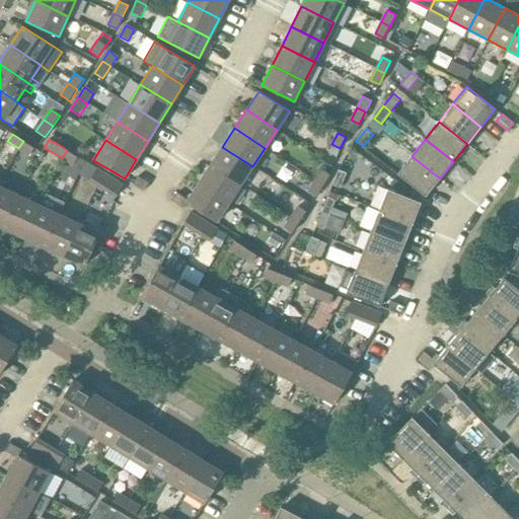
[(23,141),(18,148),(28,155),(33,148),(23,141)]
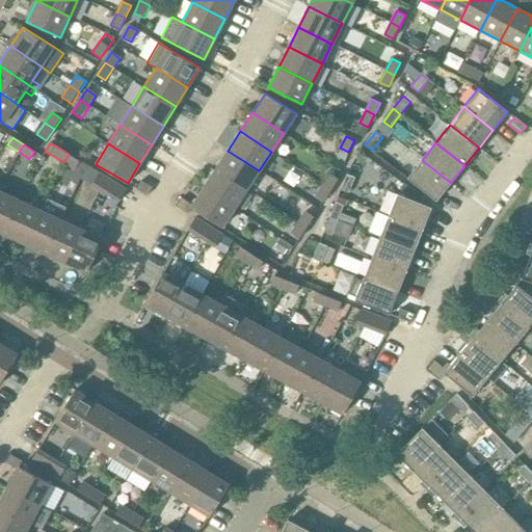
[(247,189),(259,170),(228,151),(216,169),(247,189)]
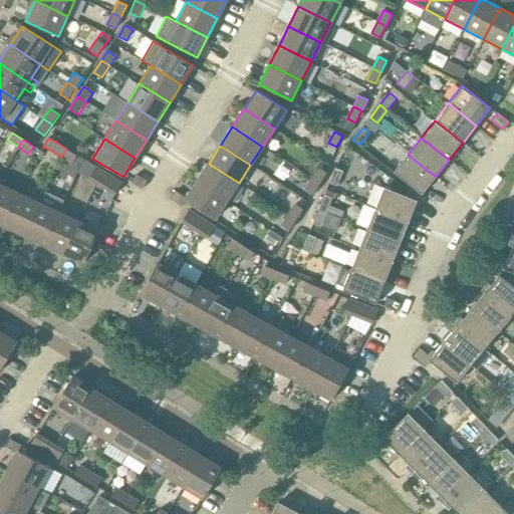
[(66,149),(61,157),(72,164),(76,156),(66,149)]
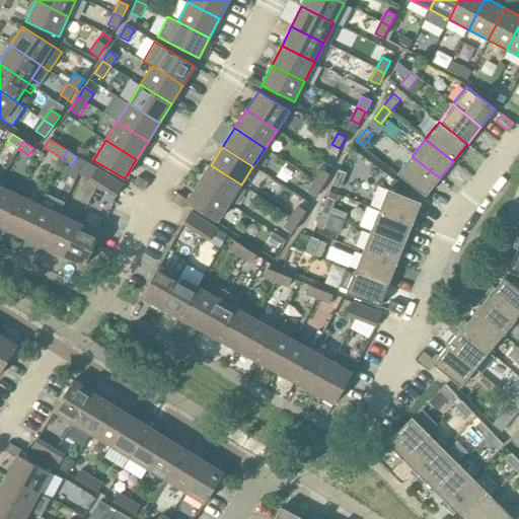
[(440,178),(412,156),(397,174),(426,197),(440,178)]
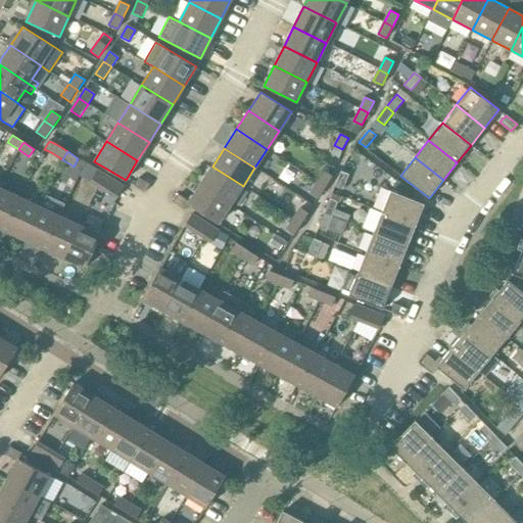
[(231,204),(236,197),(243,186),(212,167),(200,185),(231,204)]
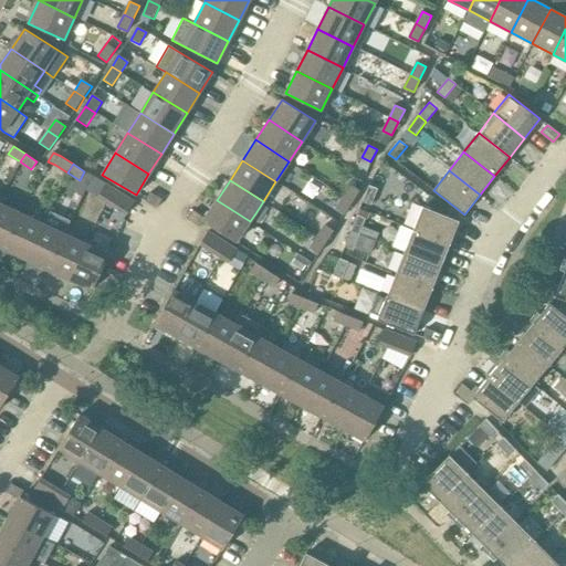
[(105,201),(113,189),(105,184),(97,197),(105,201)]
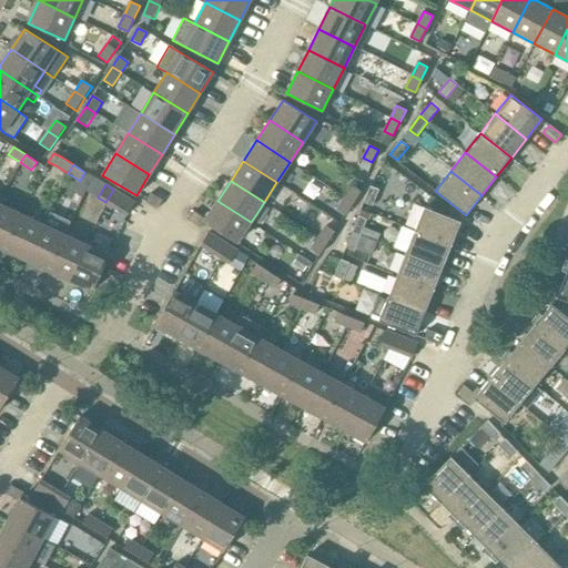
[(345,198),(353,203),(361,191),(353,185),(345,198)]
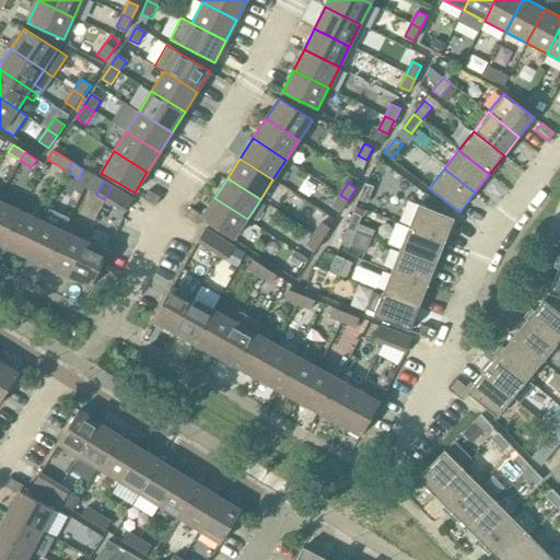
[(364,183),(359,199),(366,203),(373,187),(364,183)]
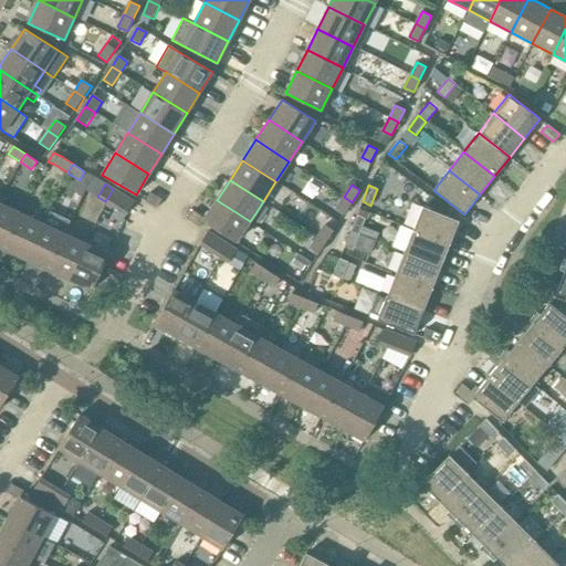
[(113,189),(105,201),(126,215),(134,202),(113,189)]
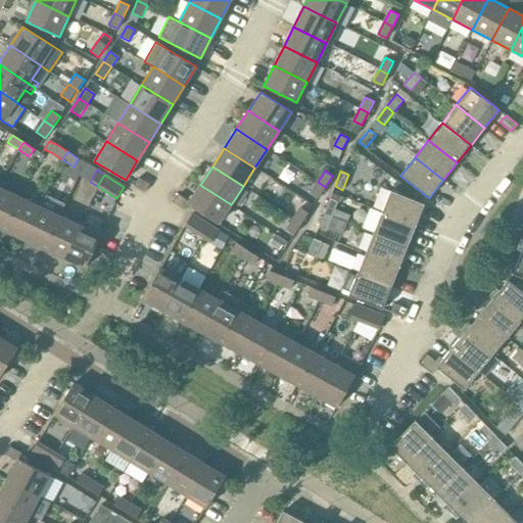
[(139,178),(134,185),(145,192),(149,185),(139,178)]
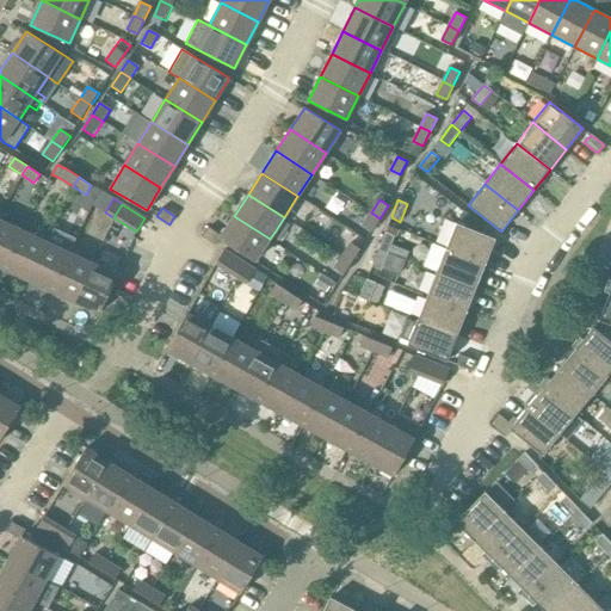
[(380,218),(371,213),(362,226),(371,232),(380,218)]
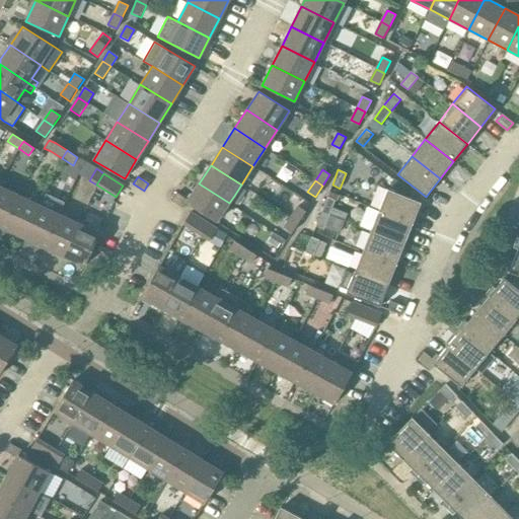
[(229,203),(199,183),(188,200),(177,194),(172,201),(182,208),(187,203),(217,222),(229,203)]
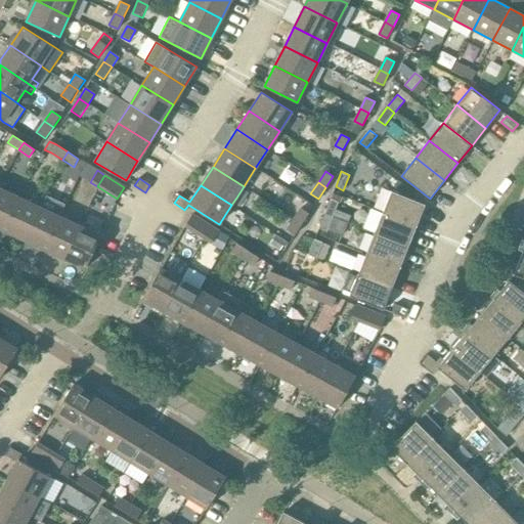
[(0,228),(4,231),(19,198),(0,187),(0,228)]
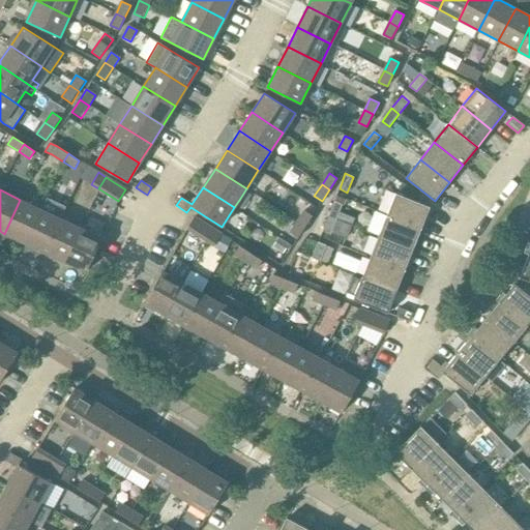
[(395,194),(387,215),(421,229),(430,207),(395,194)]
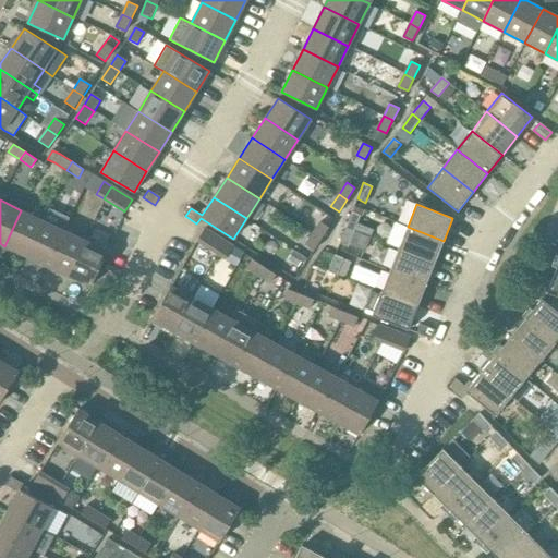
[(43,220),(26,256),(47,266),(64,230),(63,230),(69,218),(49,208),(44,220),(43,220)]
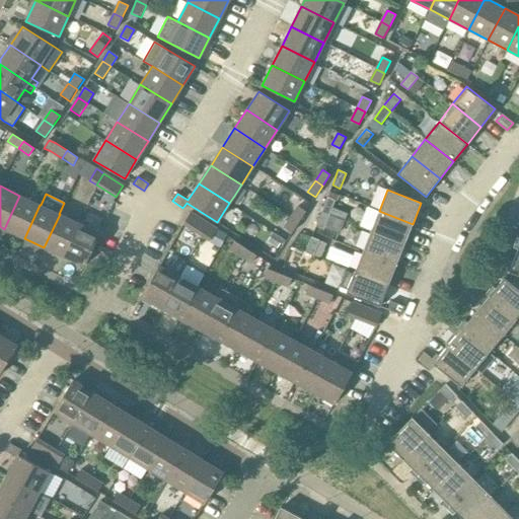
[(4,229),(24,238),(40,205),(19,196),(4,229)]
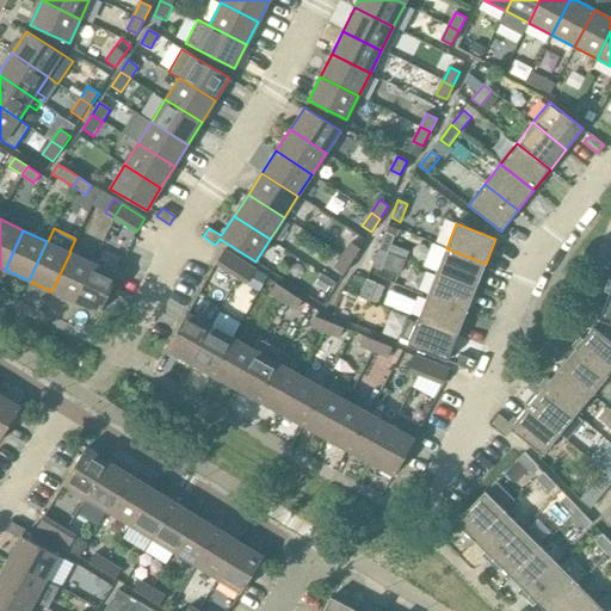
[(378,250),(388,253),(395,236),(386,232),(378,250)]
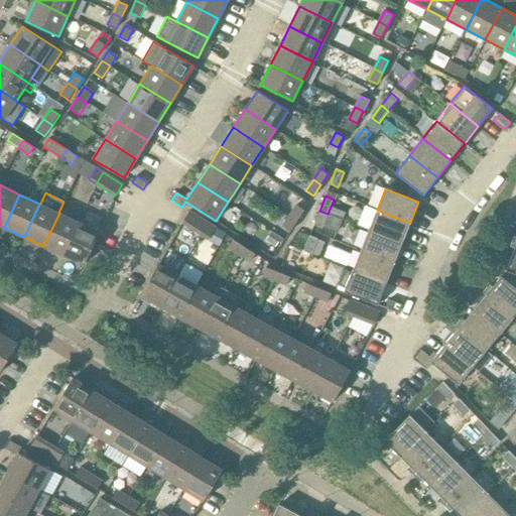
[(289,216),(297,221),(304,210),(296,205),(289,216)]
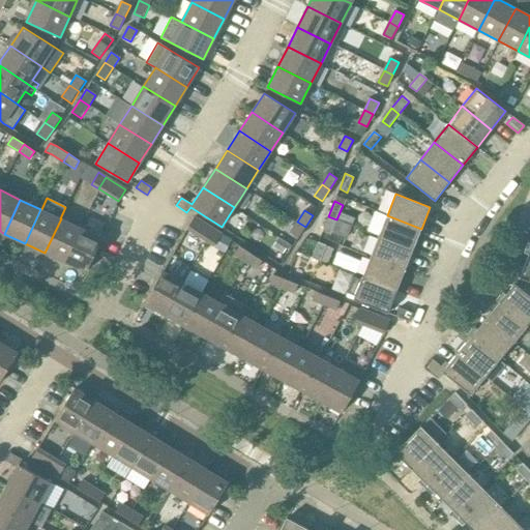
[(421,229),(387,215),(379,236),(413,249),(421,229)]
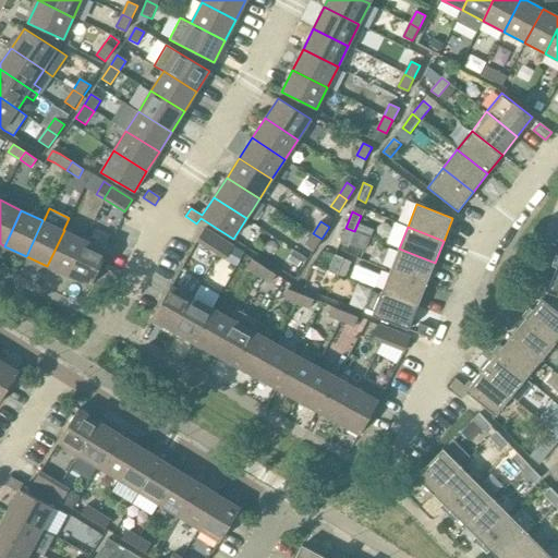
[(354,231),(346,228),(339,243),(348,246),(348,245),(362,250),(366,238),(353,232),(354,231)]
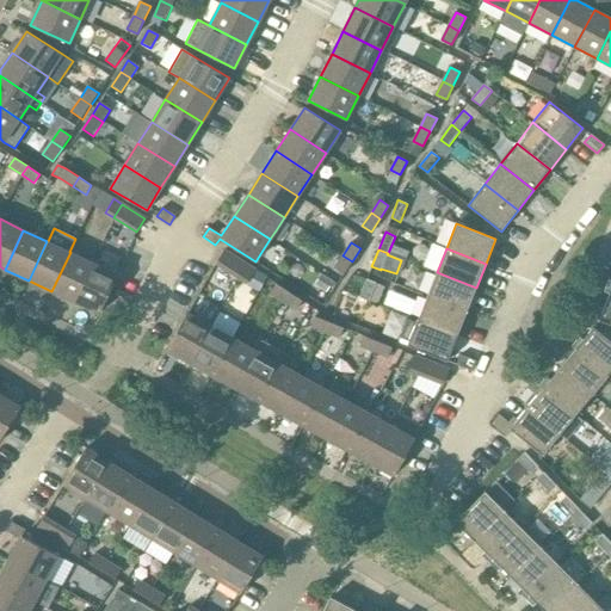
[(75,302),(93,264),(71,252),(51,291),(75,302)]
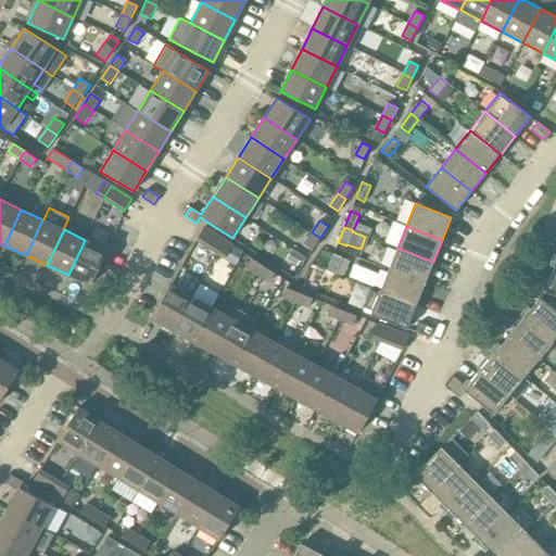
[(217,253),(225,241),(206,229),(199,241),(217,253)]
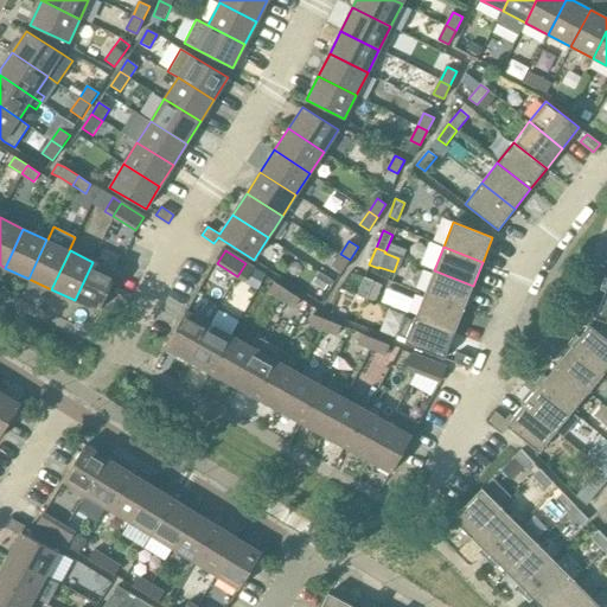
[(350,260),(340,254),(332,267),(342,273),(350,260)]
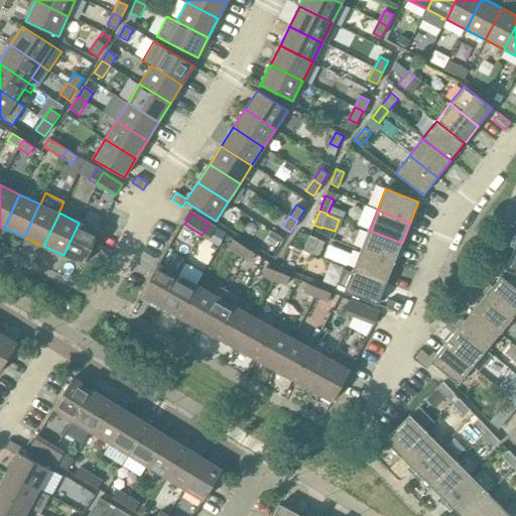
[(79,223),(63,255),(84,264),(99,232),(79,223)]
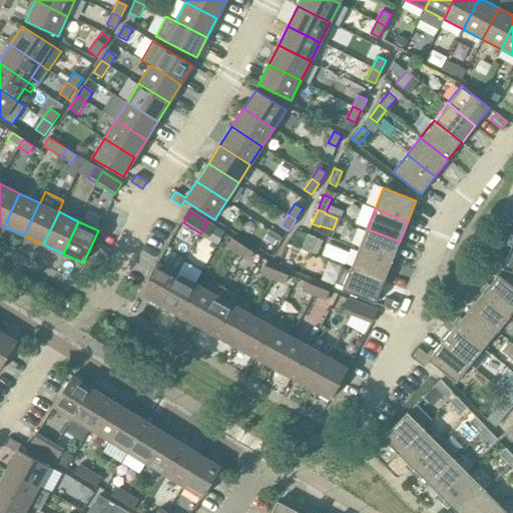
[(207,222),(200,233),(207,238),(214,226),(207,222)]
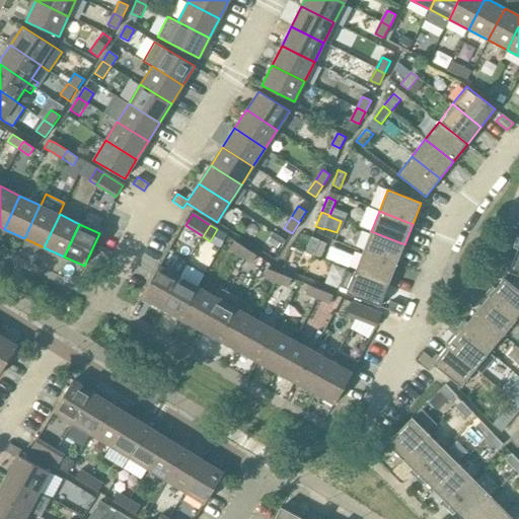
[(363,251),(396,265),(404,244),(371,231),(363,251)]
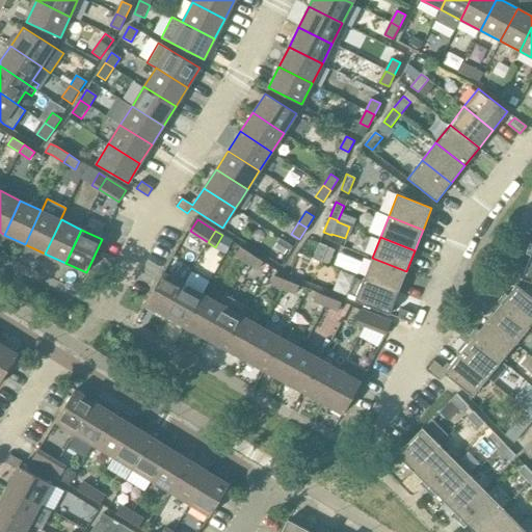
[(319,243),(313,259),(321,262),(327,246),(319,243)]
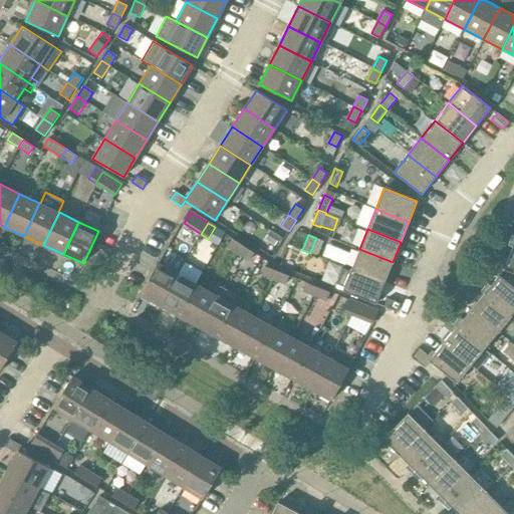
[(174,238),(167,249),(178,255),(184,244),(174,238)]
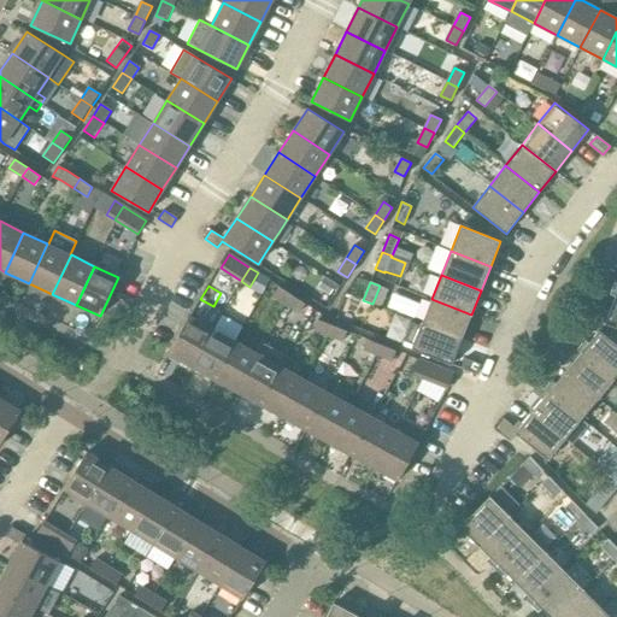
[(286,304),(292,295),(280,287),(274,295),(286,304)]
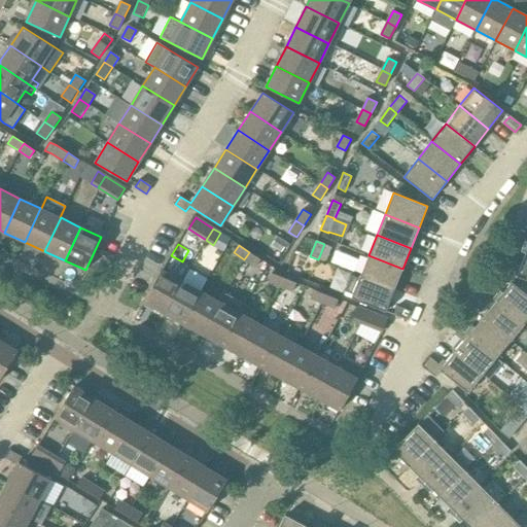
[(249,252),(244,259),(255,267),(260,259),(249,252)]
